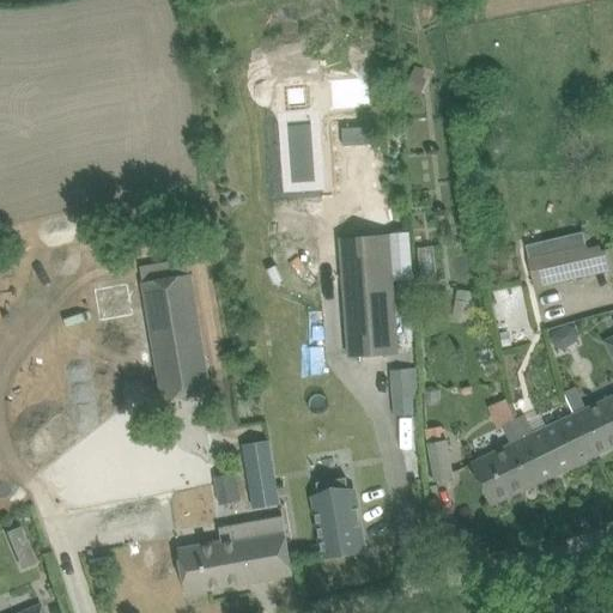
[(413,73),(407,86),(422,92),(426,79),(413,73)]
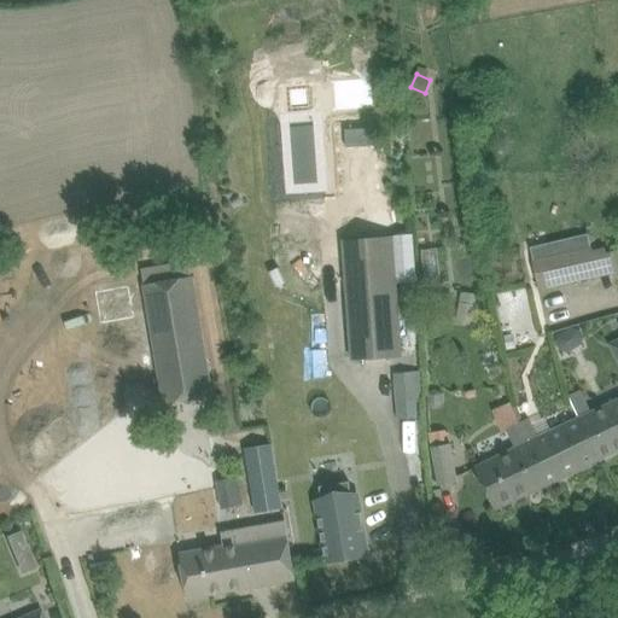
[(373,128),(345,129),(347,146),(374,145),(373,128)]
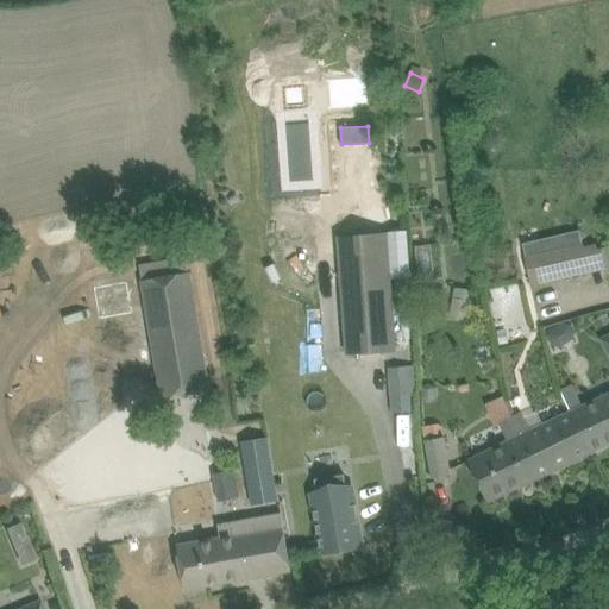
[(339,236),(347,355),(395,351),(387,232),(339,236)]
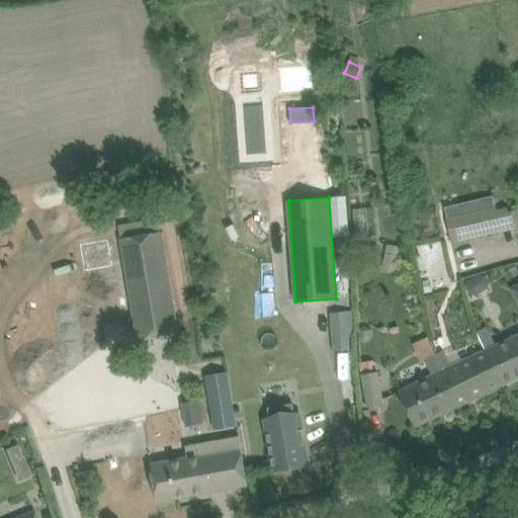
[(496,207),(447,219),(452,243),(500,232),(501,232),(496,207)]
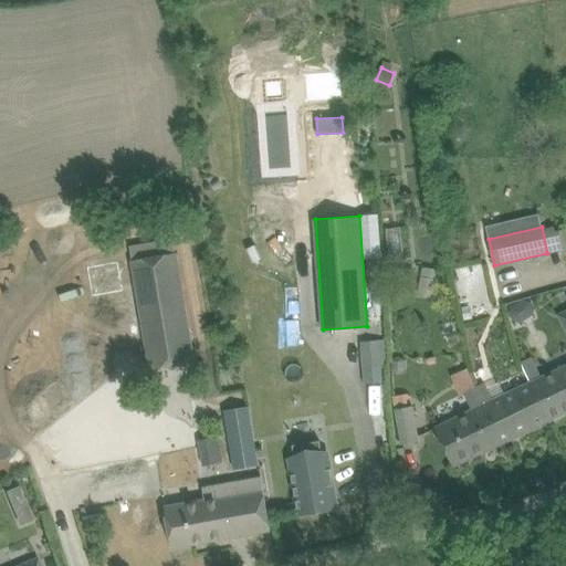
[(130,261),(150,369),(197,362),(178,252),(130,261)]
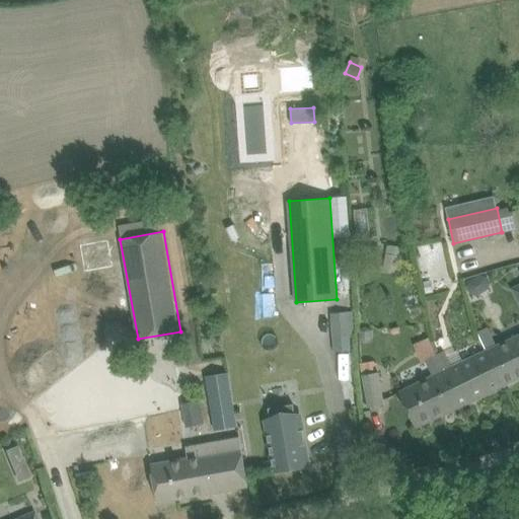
[(79,241),(82,269),(110,266),(107,238),(79,241)]
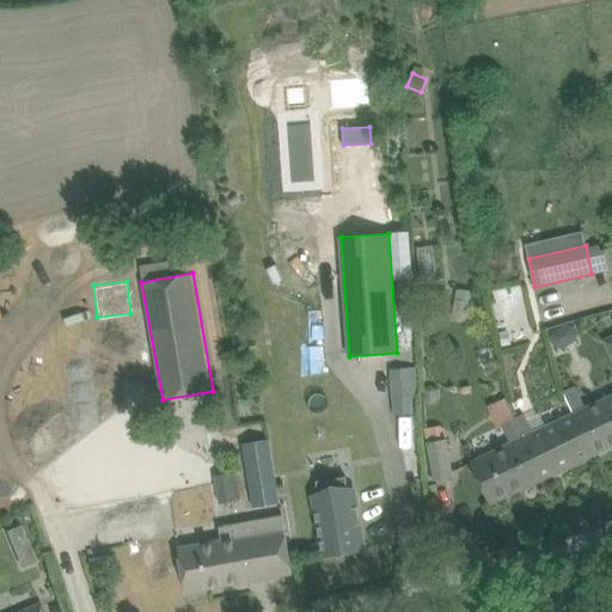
[(457,288),(456,299),(452,319),(467,322),(471,303),(472,292),(457,288)]
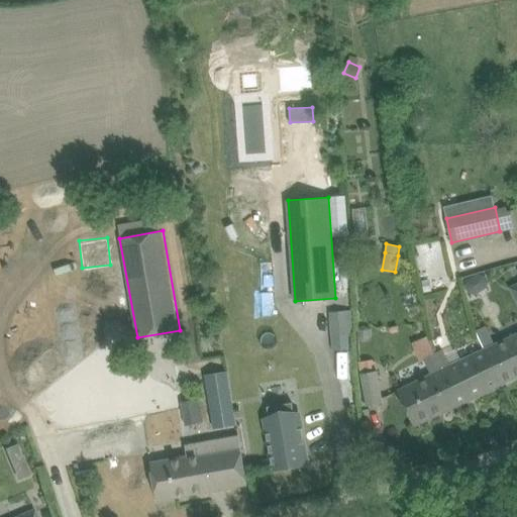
[(467,281),(464,287),(469,293),(475,294),(486,288),(487,282),(484,276),(477,275),(472,278),(467,281)]
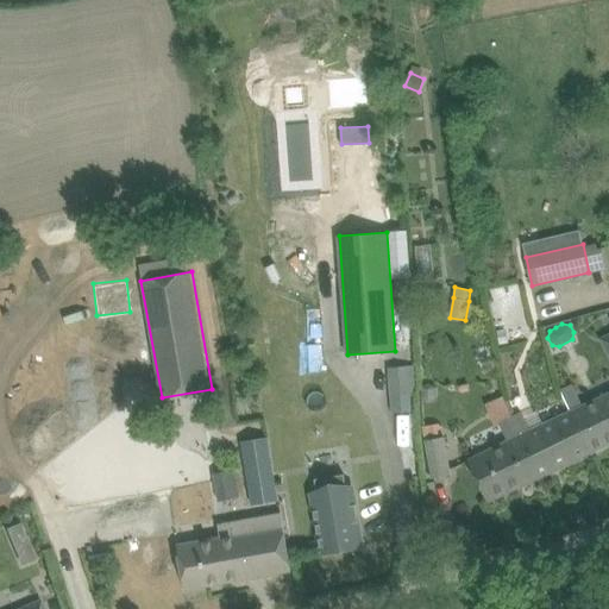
[(498,341),(525,337),(523,326),(496,330),(498,341)]
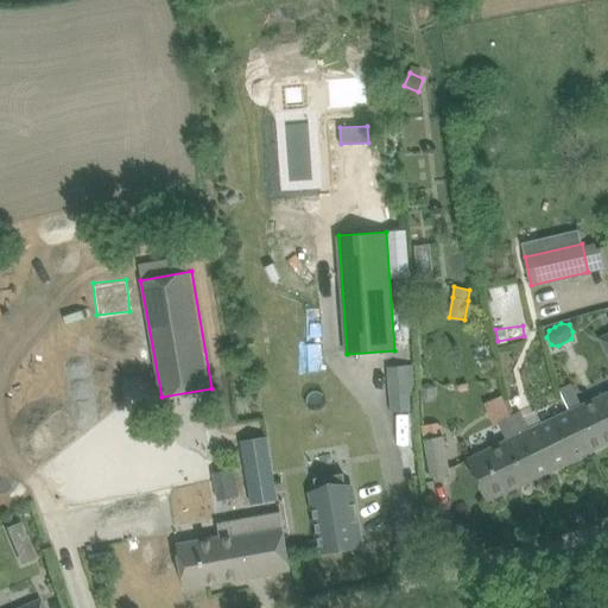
[(388,410),(412,410),(411,365),(387,365),(388,410)]
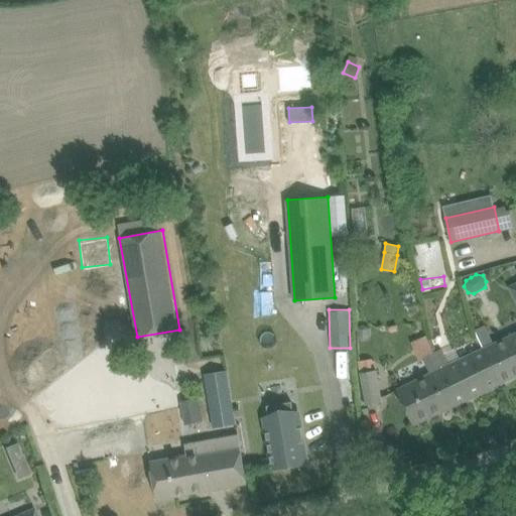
[(515,332),(483,348),(500,382),(515,374),(515,332)]
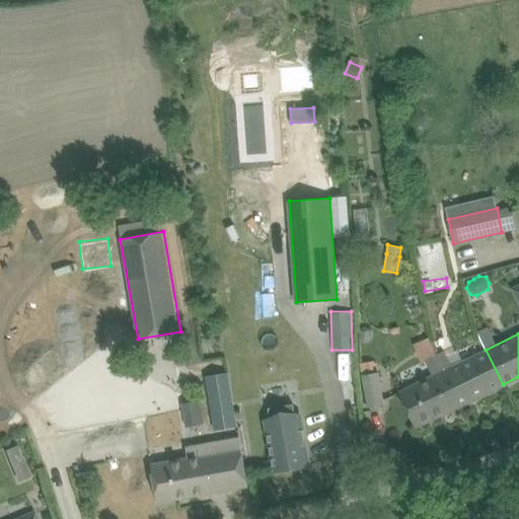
[(444,372),(437,354),(436,355),(429,338),(414,344),(422,363),(427,361),(434,376),(398,393),(415,426),(460,404),(444,372)]
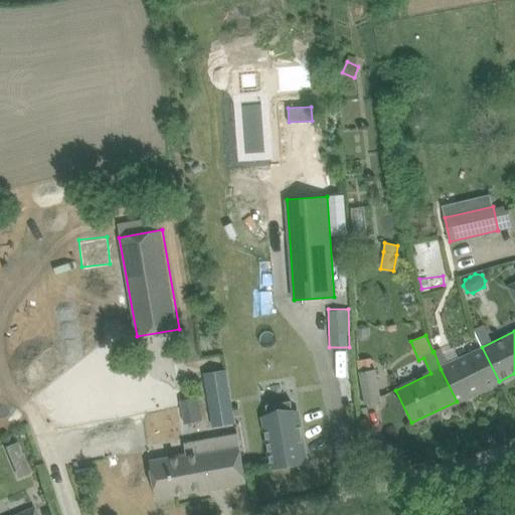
[(442,348),(434,351),(441,369),(457,401),(499,381),(482,347),(459,357),(454,348),(444,353),(442,348)]
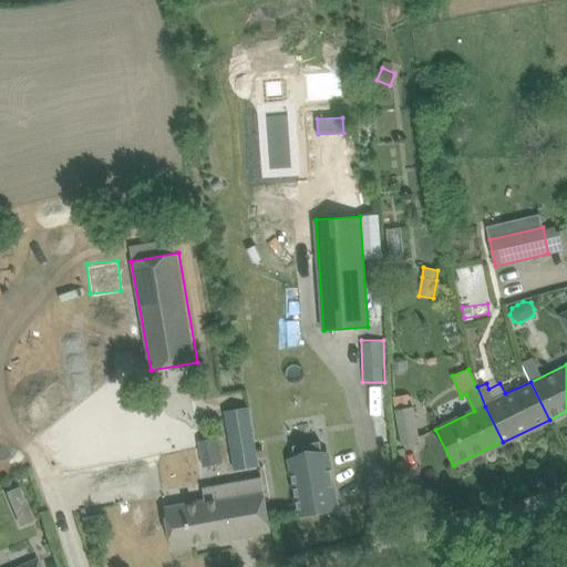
[(225,411),(236,470),(260,465),(249,406),(225,411)]
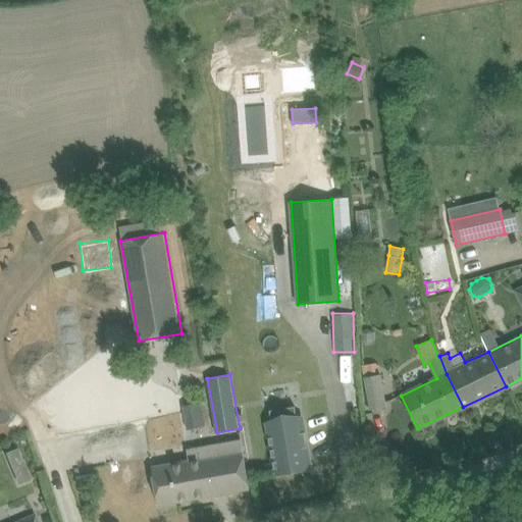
[(364,377),(369,410),(385,408),(380,374),(364,377)]
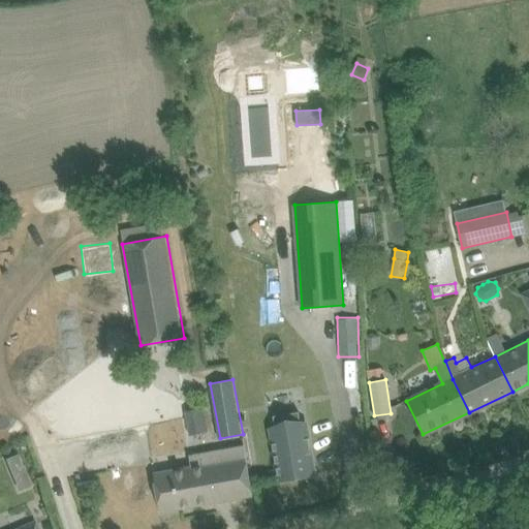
[(183,410),(187,434),(208,431),(204,406),(183,410)]
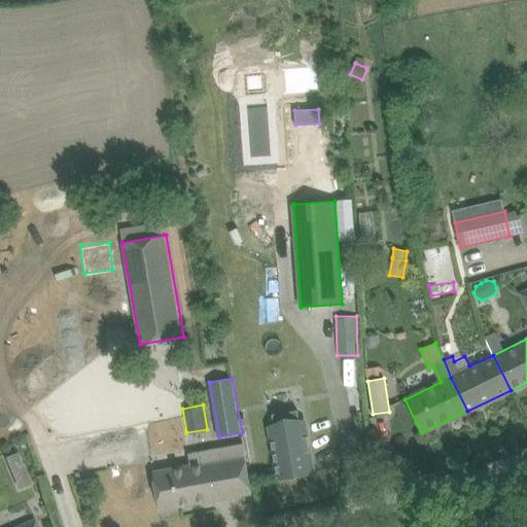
[(313,471),(305,423),(300,424),(297,410),(272,414),(275,428),(270,429),(278,478),(313,471)]
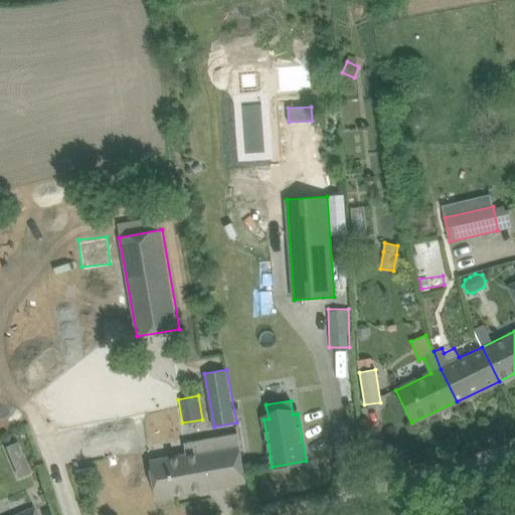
[(240,455),(238,439),(237,435),(183,444),(186,455),(149,461),(152,478),(156,498),(245,482),(240,455)]
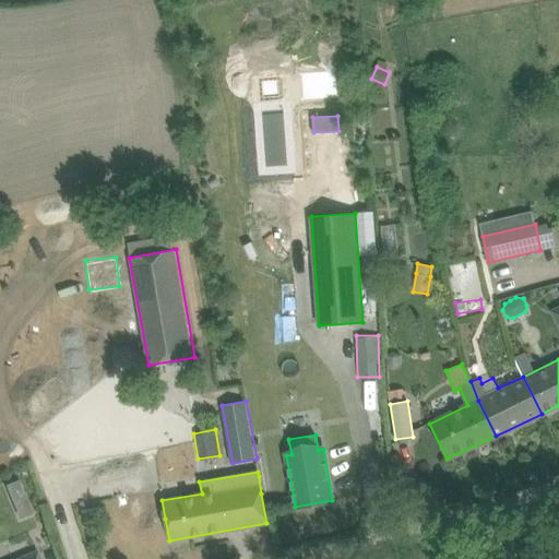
[(19,479),(7,485),(13,501),(26,497),(19,479)]
